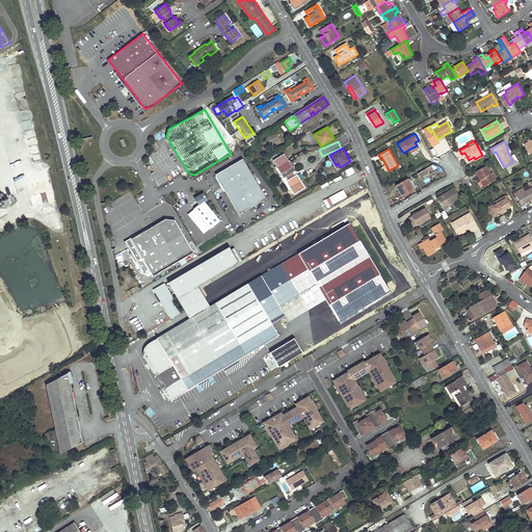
[(285,153),(273,160),(276,166),(284,177),(285,177),(293,171),(291,168),(293,166),(285,153)]
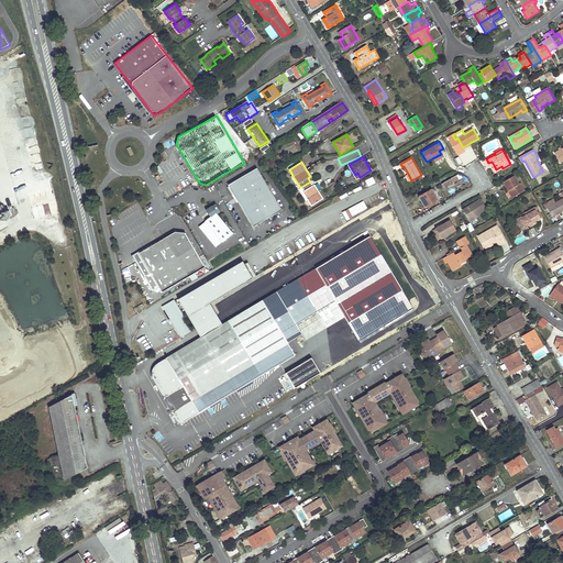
[(257,169),(229,186),(230,187),(240,202),(253,227),(282,210),(257,169)]
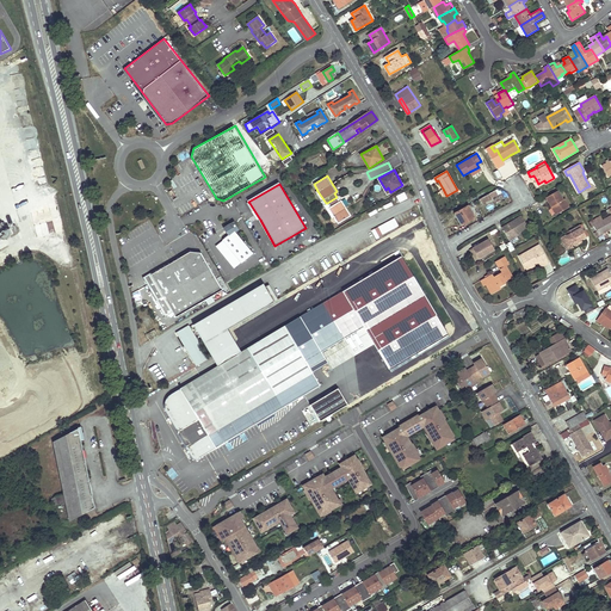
[(503,192),(500,187),(480,199),(482,203),(492,198),(492,197),(498,193),(498,195),(503,192)]
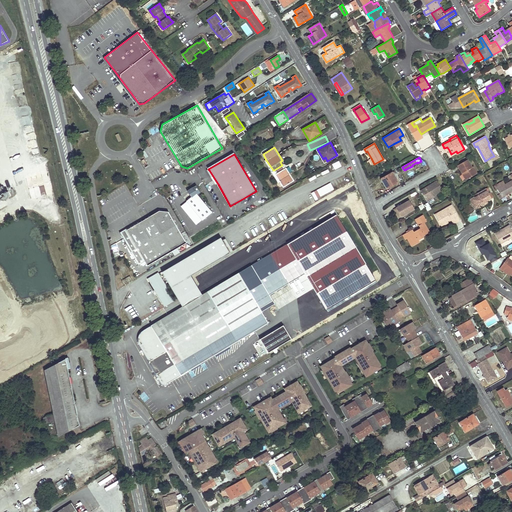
[(266,160),(265,161),(271,171),(273,170),(266,160)]
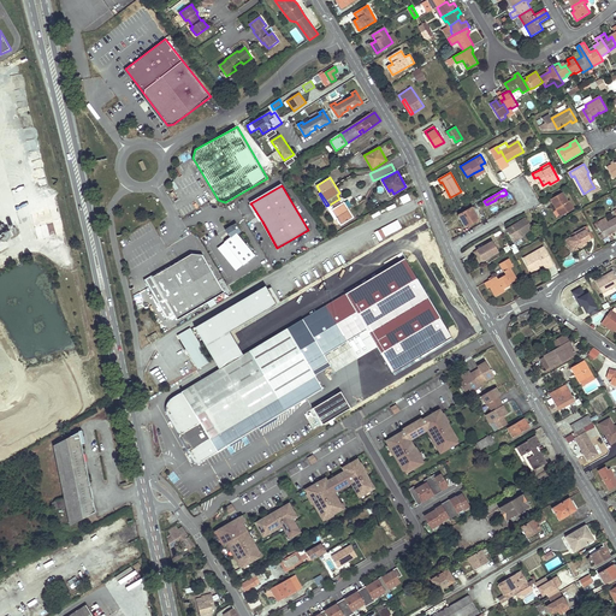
[(563,193),(551,199),(556,208),(558,207),(563,215),(574,209),(569,201),(568,201),(563,193)]
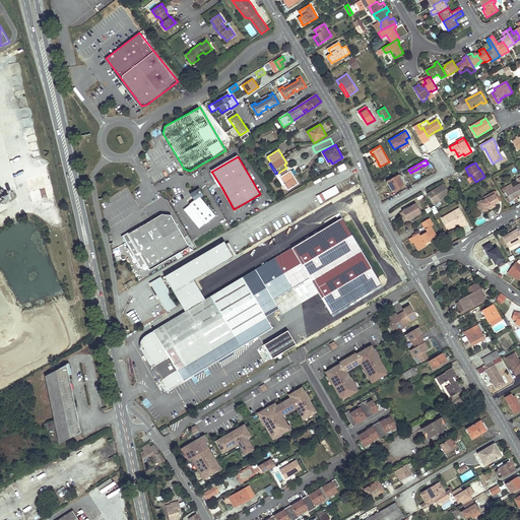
[(286,168),(278,173),(280,176),(279,177),(284,184),(287,190),(299,183),(295,176),(290,170),(288,171),(286,168)]
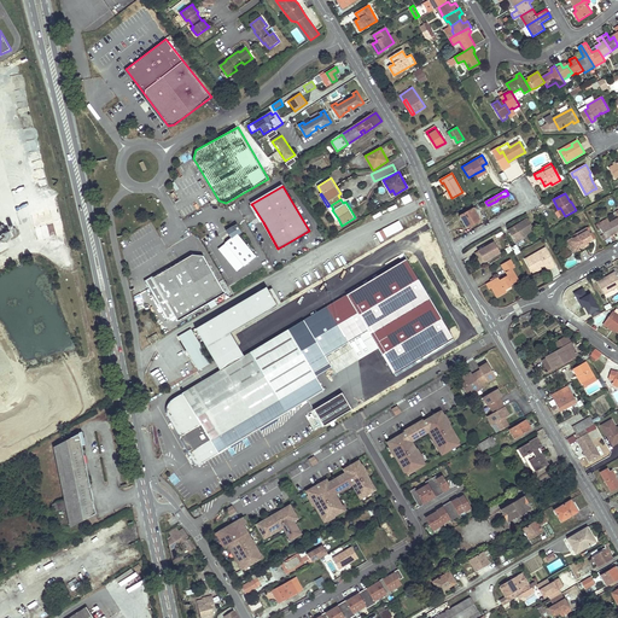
[(263,222),(252,205),(251,207),(261,223),(263,222)]
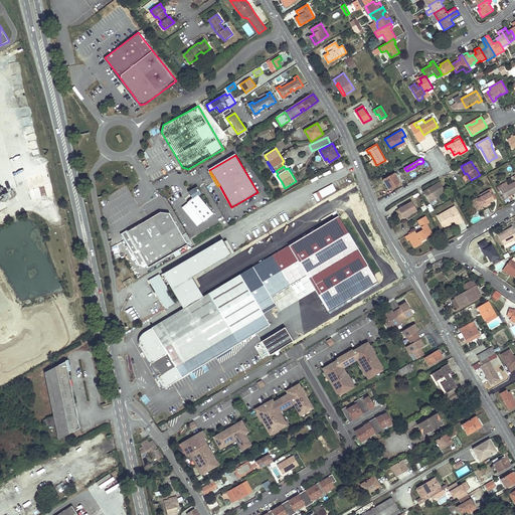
[(275,171),(273,172),(280,183),(282,182),(277,175),(278,174),(276,171),(275,171)]
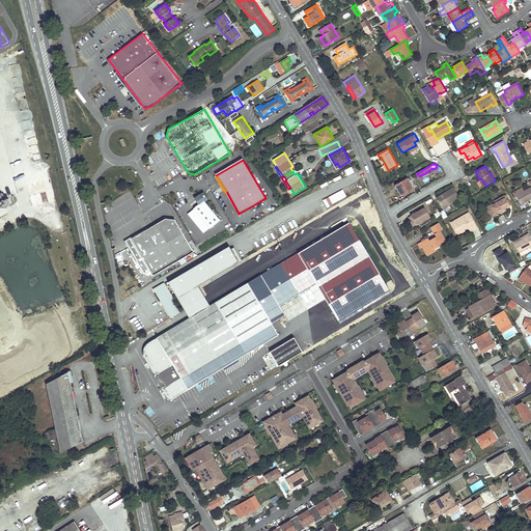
[(413,190),(407,178),(396,185),(401,196),(413,190)]
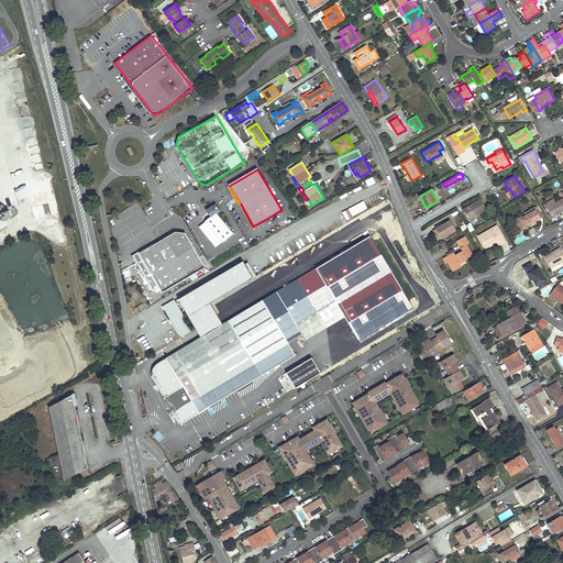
[(562,197),(555,202),(547,208),(550,213),(548,214),(550,219),(562,210),(562,197)]
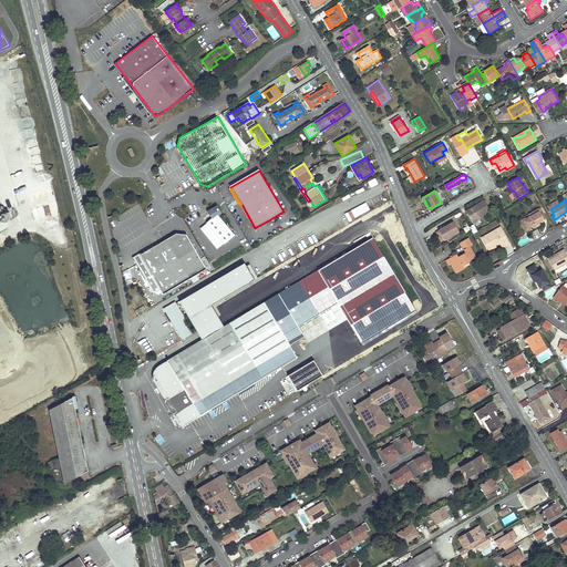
[(550,209),(559,204),(557,199),(548,205),(550,209)]
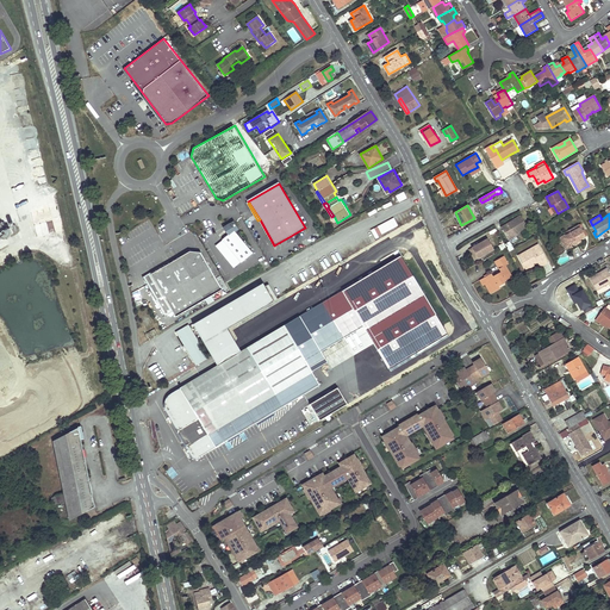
[(518,232),(527,226),(521,217),(500,228),(508,240),(515,236),(514,235),(518,232)]
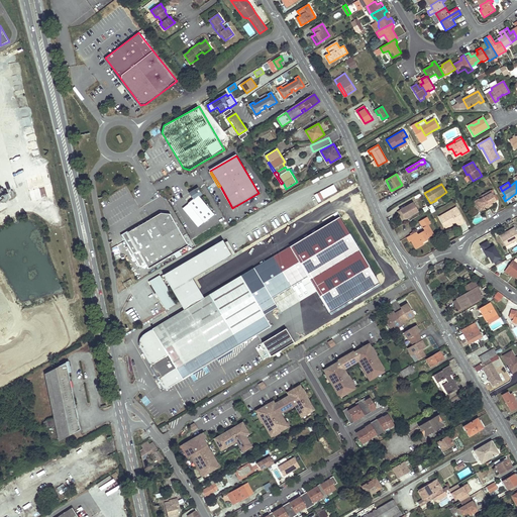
[(492,203),(497,201),(491,190),(482,195),(483,197),(479,199),(481,202),(479,203),(478,205),(481,208),(484,211),(489,208),(488,206),(492,203)]
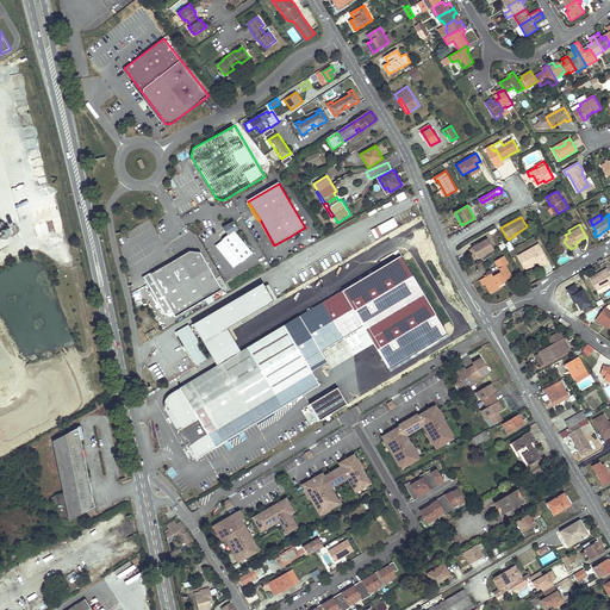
[(253,253),(234,230),(222,240),(241,262),(253,253)]
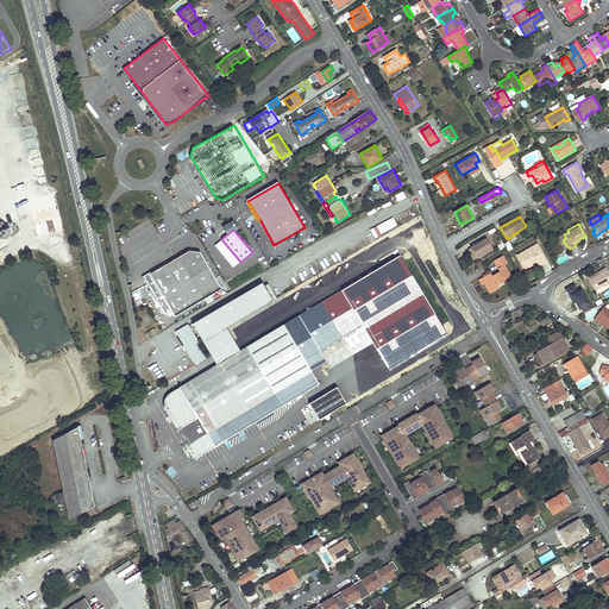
[(560,237),(560,245),(567,250),(570,249),(566,245),(563,242),(564,239),(566,238),(564,234),(560,237)]
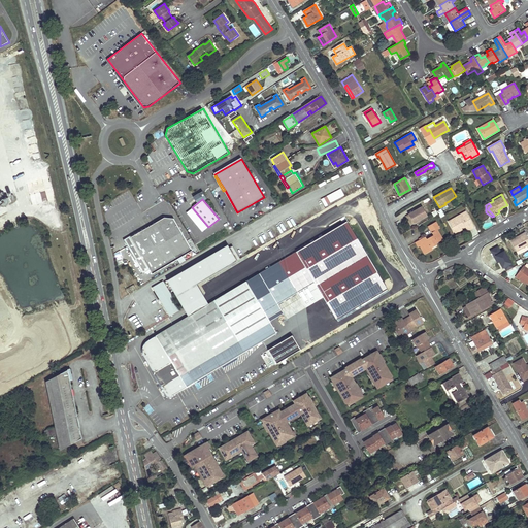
[(422,219),(417,209),(409,215),(415,223),(422,219)]
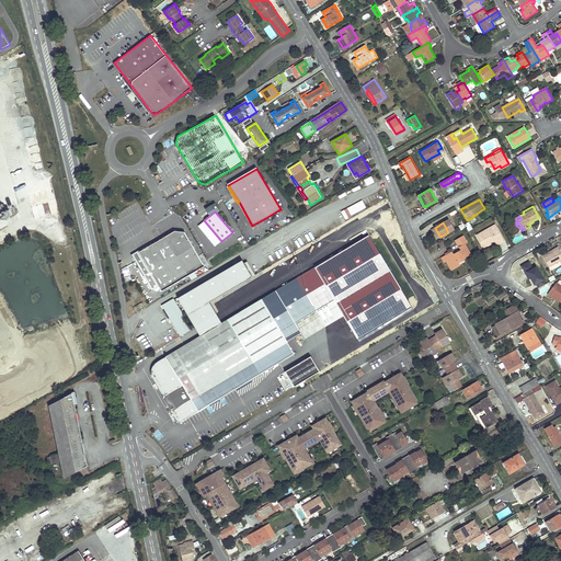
[(505,241),(495,225),(477,236),(482,244),(485,242),(487,244),(490,242),(494,241),(496,245),(505,241)]
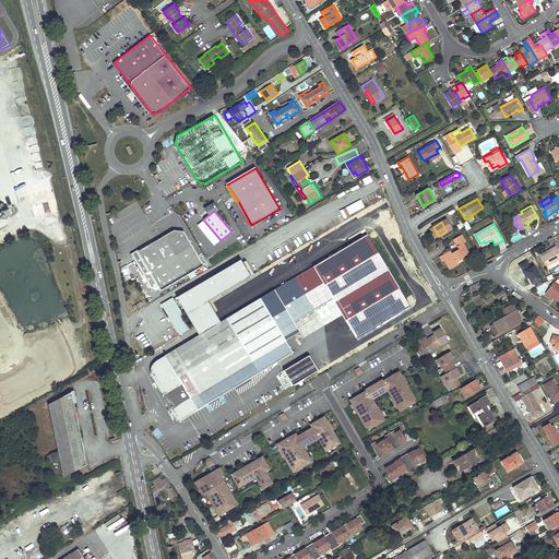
[(186,232),(176,229),(140,251),(142,253),(144,257),(137,261),(153,289),(161,285),(163,289),(205,264),(186,232)]
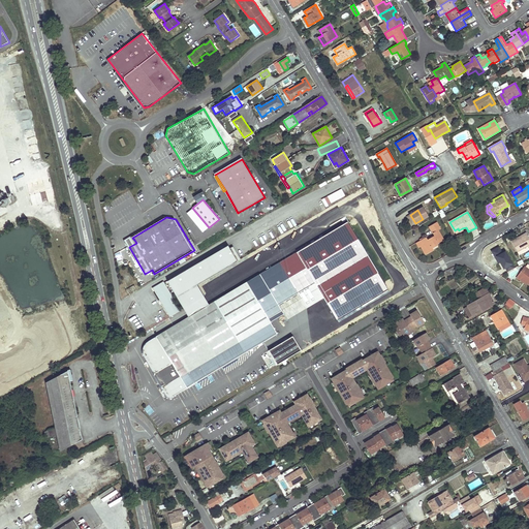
[(438,230),(440,228),(437,222),(429,226),(434,236),(428,239),(427,237),(416,243),(419,247),(421,247),(423,245),(428,254),(434,250),(433,248),(432,246),(437,243),(443,240),(438,230)]
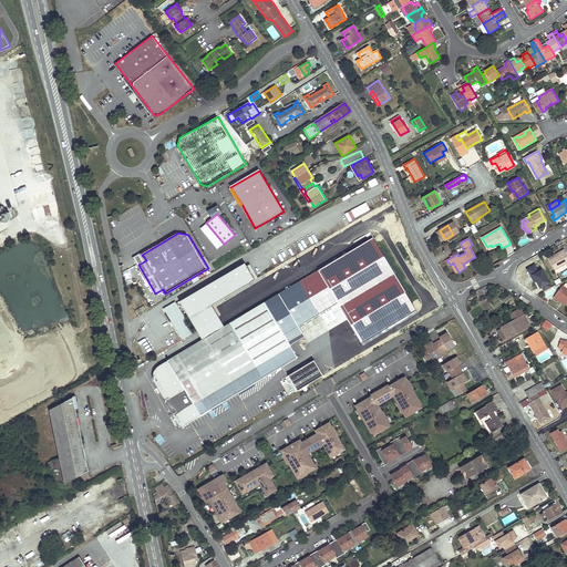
[(555,270),(566,263),(566,254),(565,249),(557,254),(558,255),(555,256),(549,260),(555,270)]
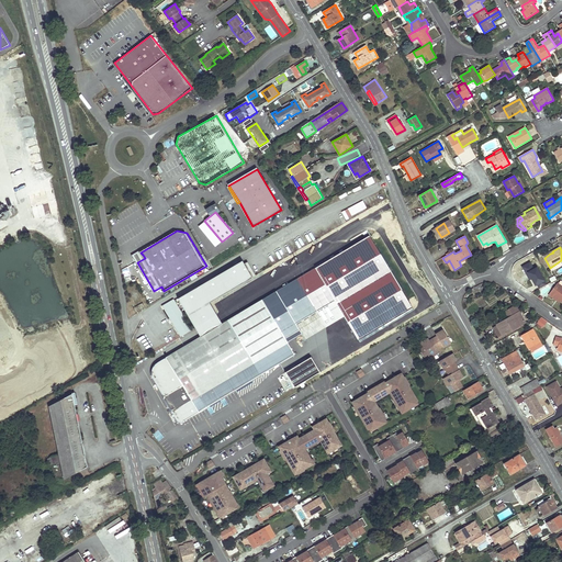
[(141,253),(134,256),(137,262),(145,258),(143,255),(141,253)]
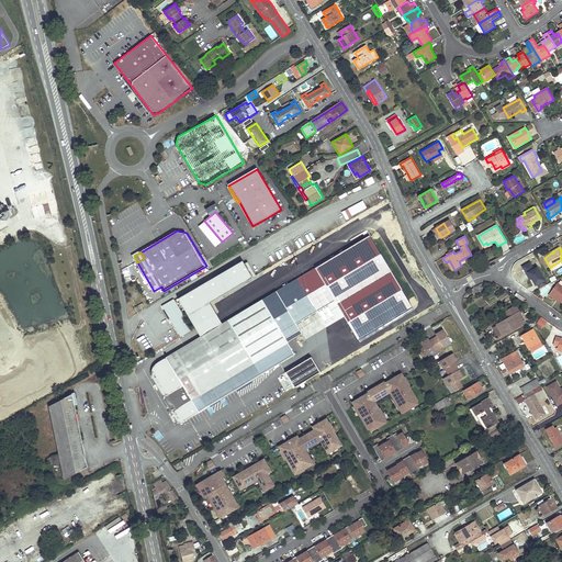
[(194,327),(216,315),(210,303),(251,278),(242,261),(178,299),(194,327)]
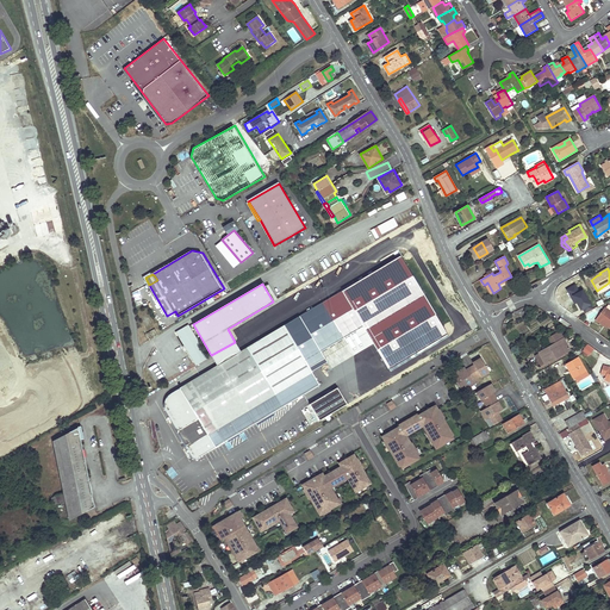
[(609,329),(609,310),(605,307),(595,321),(603,327),(604,324),(608,328),(609,329)]
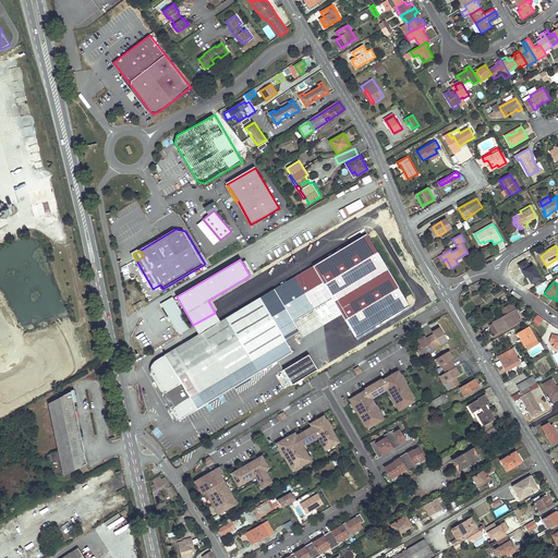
[(290,348),(254,287),(232,299),(239,310),(220,322),(198,334),(165,354),(181,381),(164,392),(170,403),(171,402),(173,404),(170,407),(179,420),(182,417),(184,416),(220,395),(225,392),(292,352),(291,350),(290,348)]
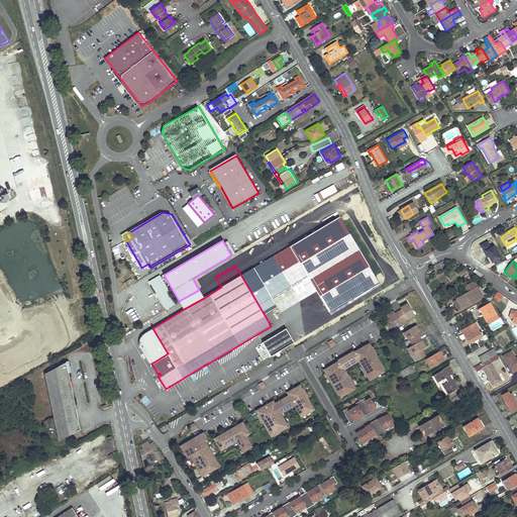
[(160,275),(149,282),(157,295),(159,294),(160,296),(159,297),(166,310),(177,304),(160,275)]
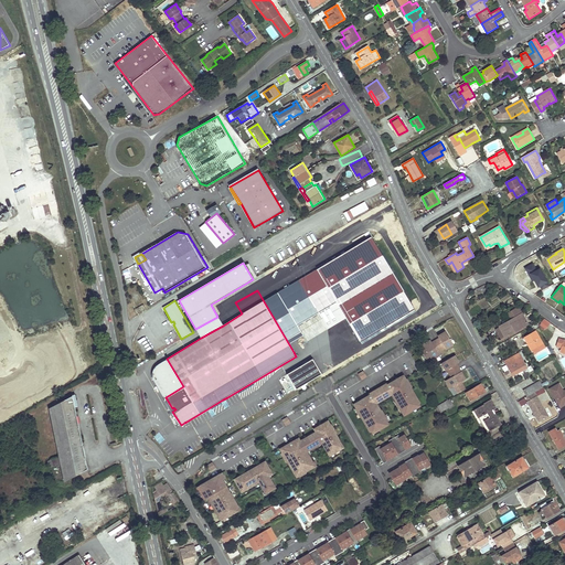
[(500,326),(501,327),(497,329),(501,338),(504,337),(505,338),(529,324),(522,313),(521,315),(518,308),(508,313),(511,319),(500,326)]
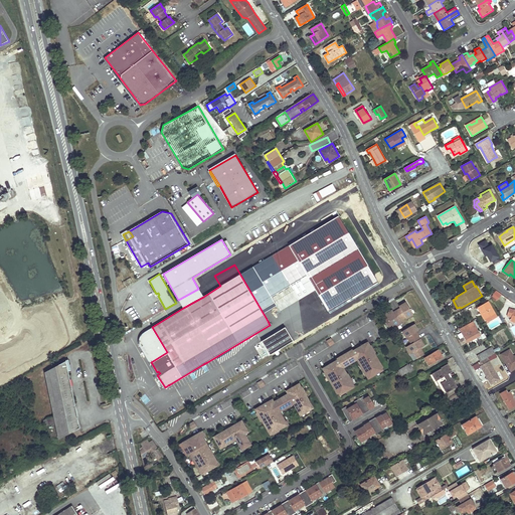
[(183,308),(203,297),(198,289),(178,300),(183,308)]
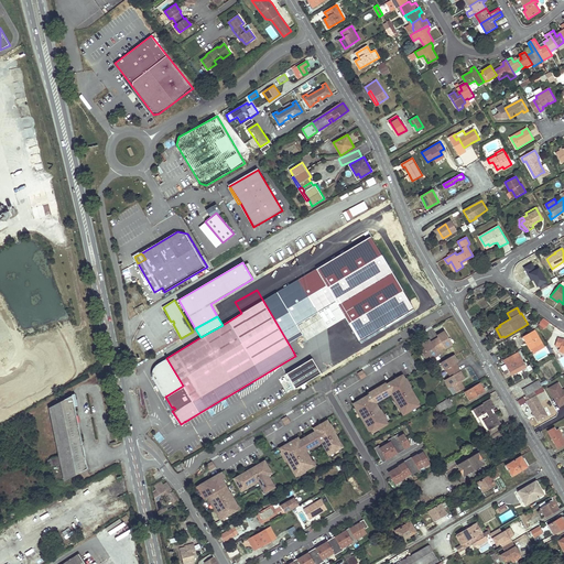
[(538,324),(545,328),(550,322),(542,317),(538,324)]
